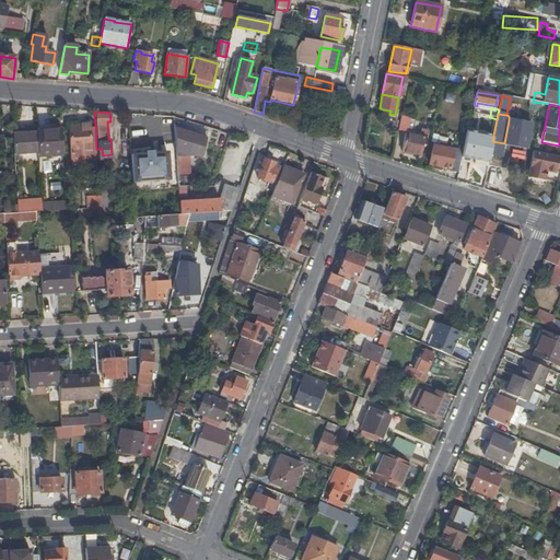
[(410,118),(401,116),(398,130),(407,132),(410,118)]
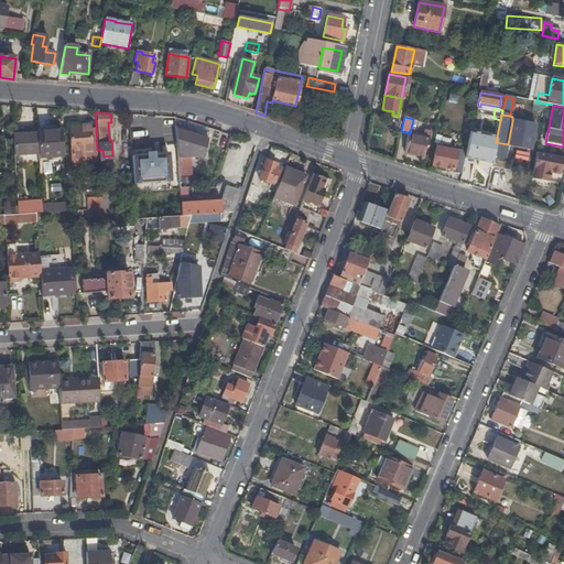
[(496,142),(494,156),(505,159),(507,148),(530,151),(534,126),(512,121),(508,144),(496,142)]
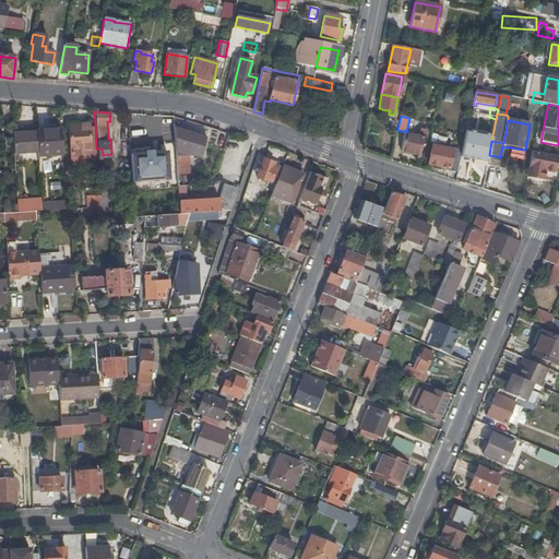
[(88,122),(68,122),(70,162),(85,161),(85,157),(97,156),(96,149),(95,125),(88,126),(88,122)]
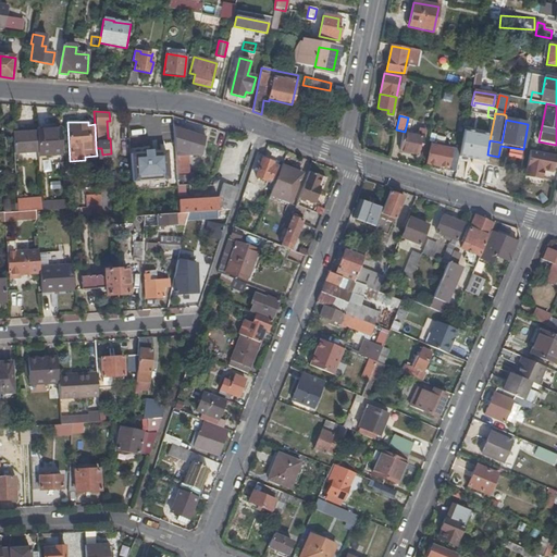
[(12,131),(13,150),(37,149),(36,127),(35,123),(26,123),(26,126),(27,130),(20,130),(12,131)]
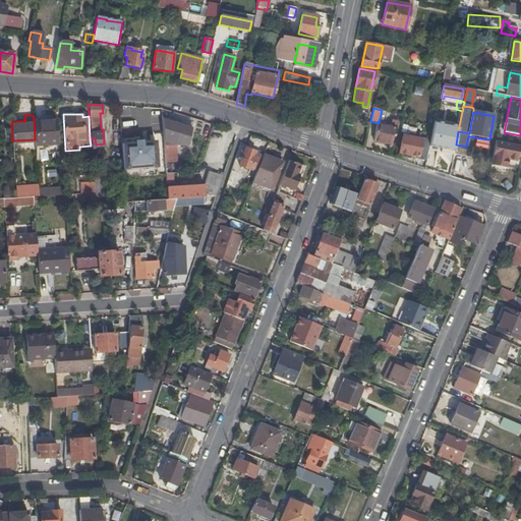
[(35,139),(35,143),(57,142),(56,118),(34,119),(35,139)]
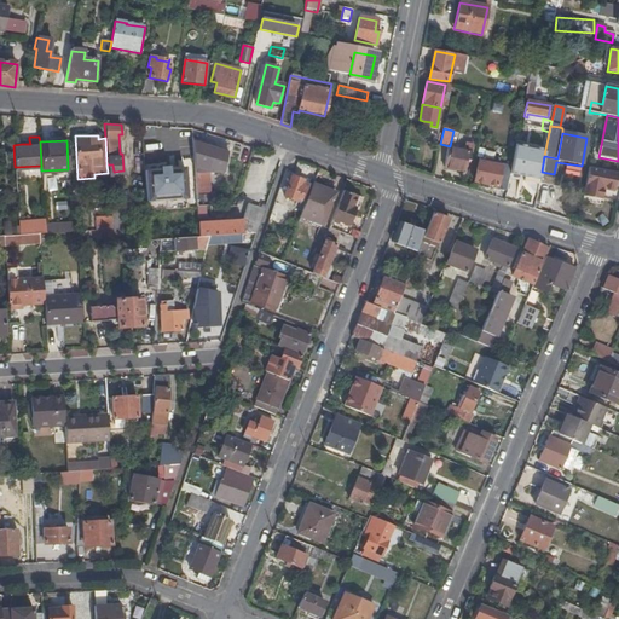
[(206,171),(221,171),(223,160),(225,146),(197,140),(197,142),(195,154),(192,152),(194,171),(206,171)]
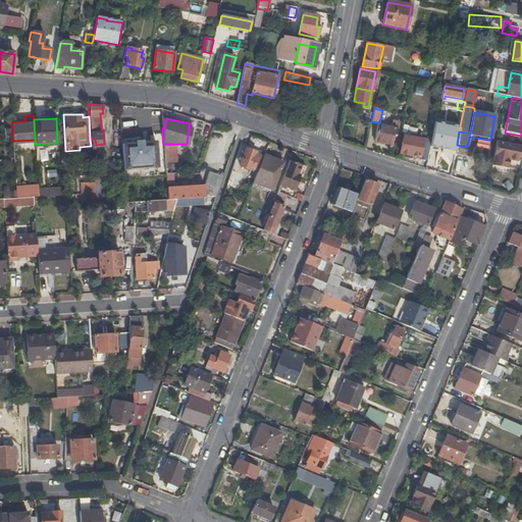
[(398,128),(378,124),(374,142),(393,145),(395,136),(397,136),(398,128)]
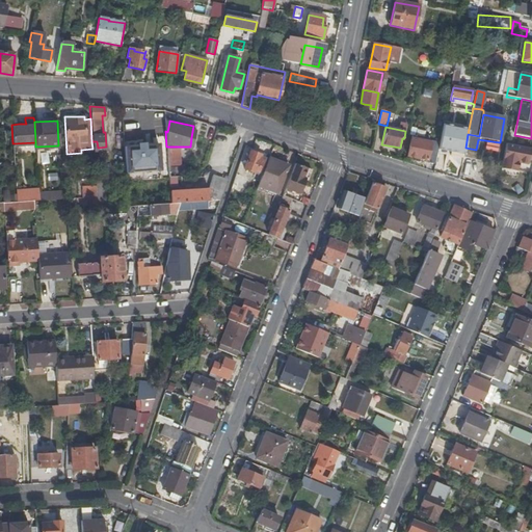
[(427,160),(429,148),(430,142),(415,139),(415,137),(411,136),(407,157),(427,160)]
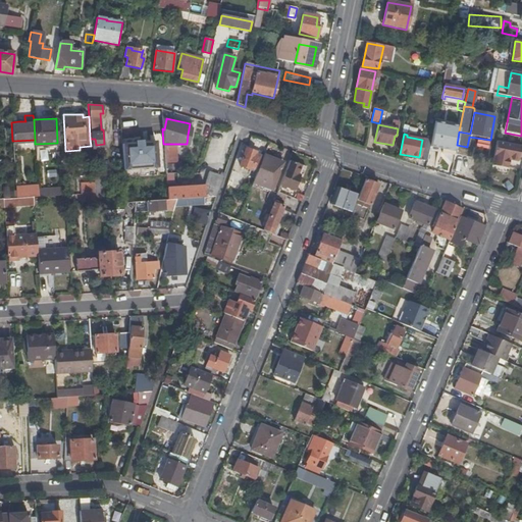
[(135,144),(122,145),(124,170),(157,168),(156,142),(144,143),(144,141),(135,142),(135,144)]
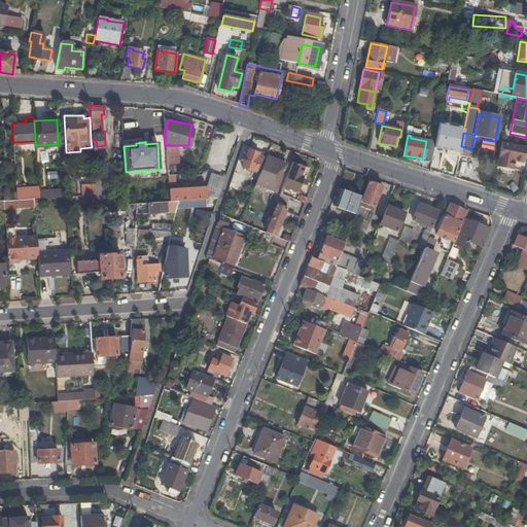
[(522,163),(525,147),(501,142),(497,166),(512,169),(513,161),(522,163)]
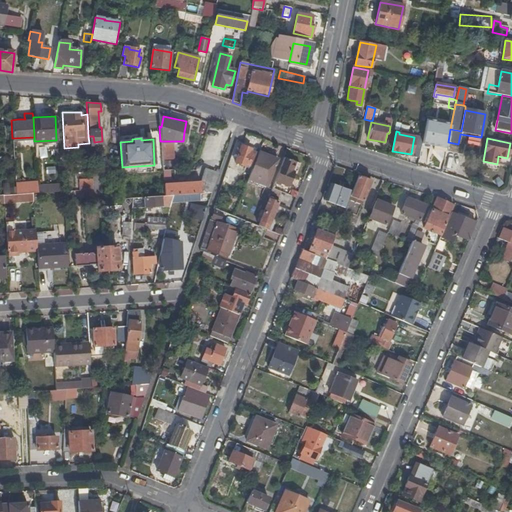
[(170,141),(160,141),(161,159),(170,158),(170,141)]
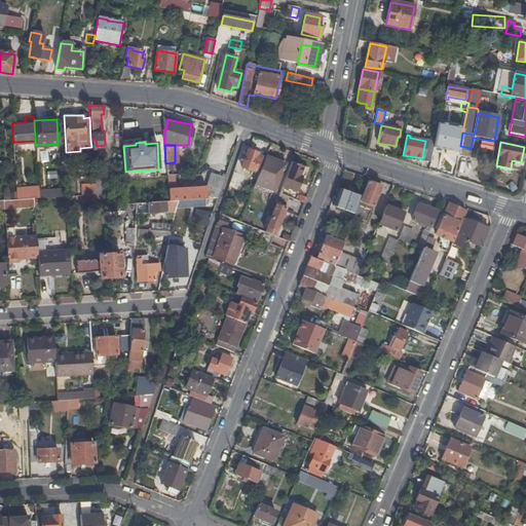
[(430,160),(434,147),(424,146),(422,158),(430,160)]
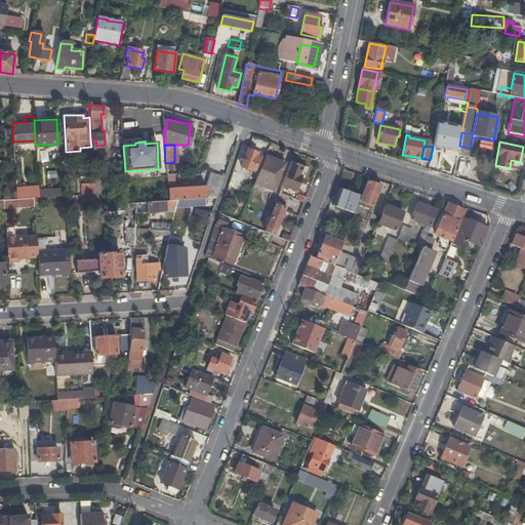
[(257,153),(248,149),(241,166),(255,172),(261,157),(257,155),(257,153)]
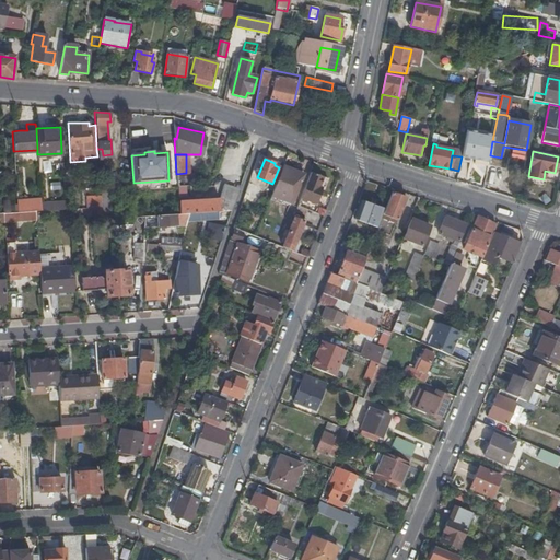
[(283,165),(272,195),(292,202),(303,174),(283,165)]
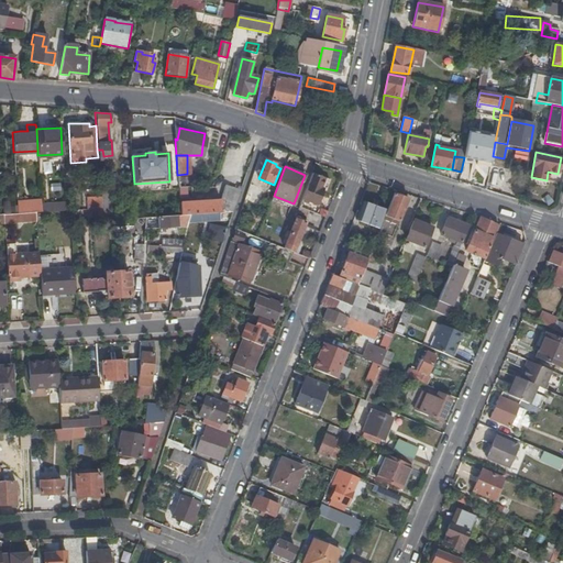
[(490,167),(488,177),(501,180),(504,169),(490,167)]
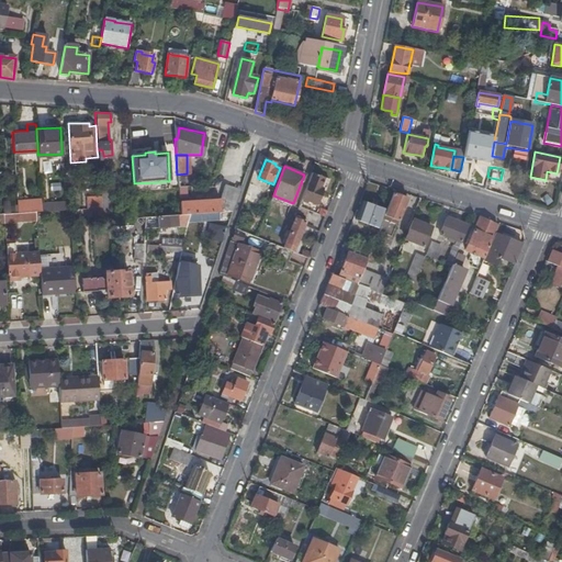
[(328,179),(311,172),(301,198),(317,204),(323,190),(324,190),(328,179)]
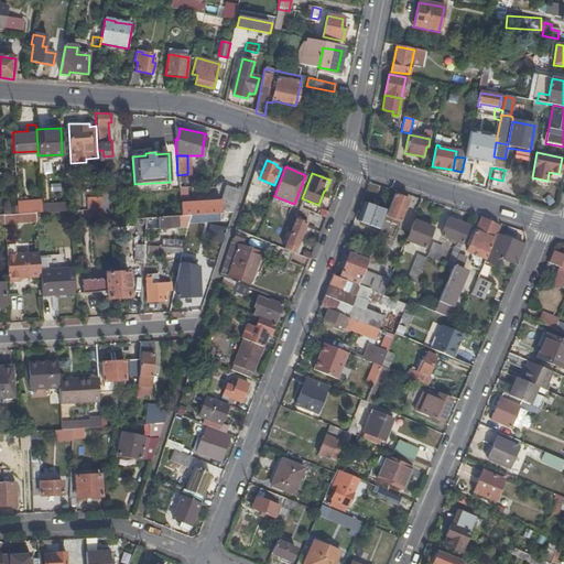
[(179,186),(192,185),(192,184),(192,174),(187,174),(177,175),(179,186)]
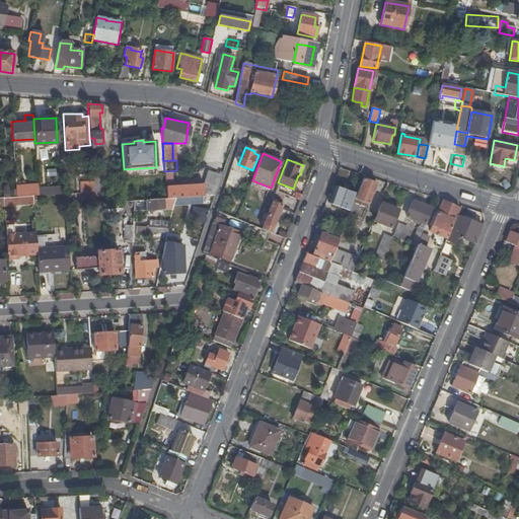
[(237,171),(232,169),(228,180),(239,184),(242,176),(236,173),(237,171)]
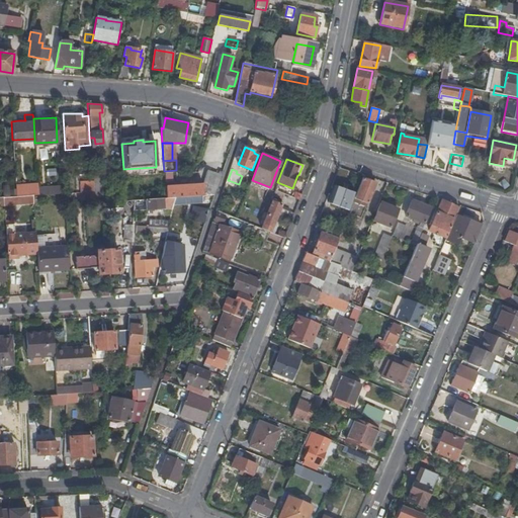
[(201,183),(165,185),(166,196),(174,196),(212,194),(220,173),(207,170),(201,183)]
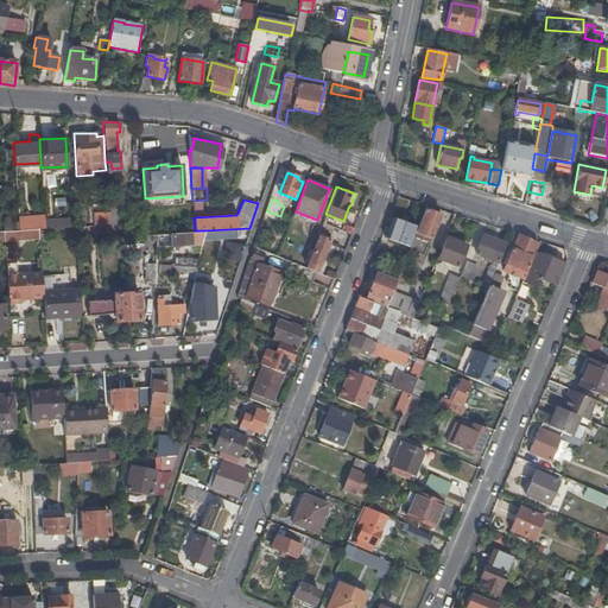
[(124,201),(108,203),(108,210),(109,223),(111,235),(121,235),(126,234),(124,201)]
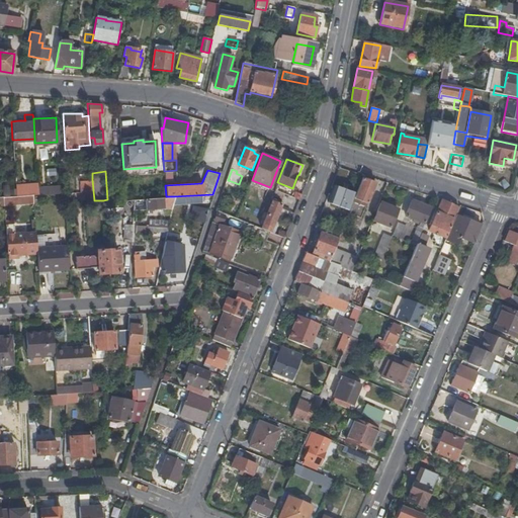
[(375,183),(362,177),(352,203),(354,204),(356,199),(359,199),(361,201),(367,203),(375,183)]
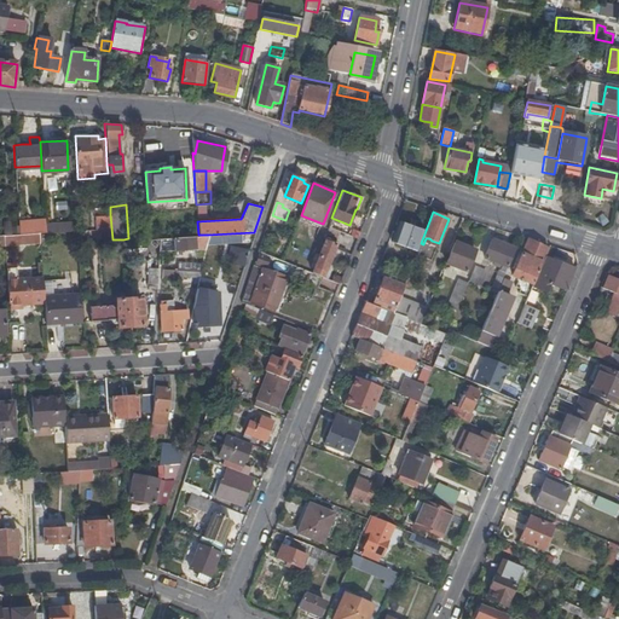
[(111,227),(110,214),(94,215),(96,229),(103,227),(111,227)]
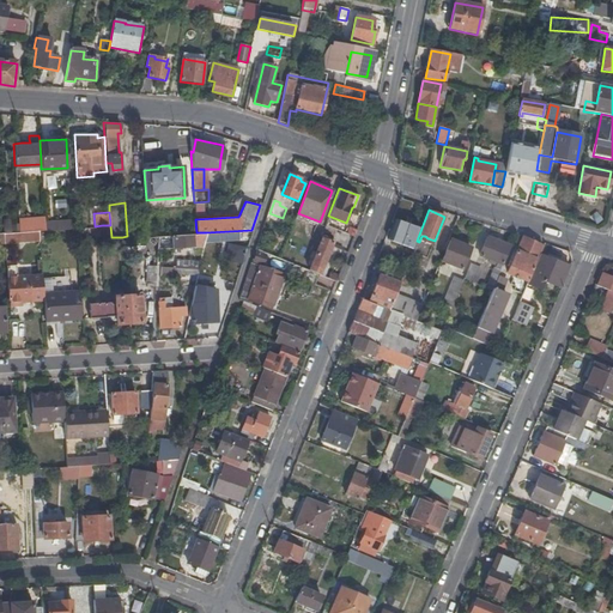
[(18,218),(18,231),(34,230),(36,229),(43,229),(43,222),(42,216),(18,218)]
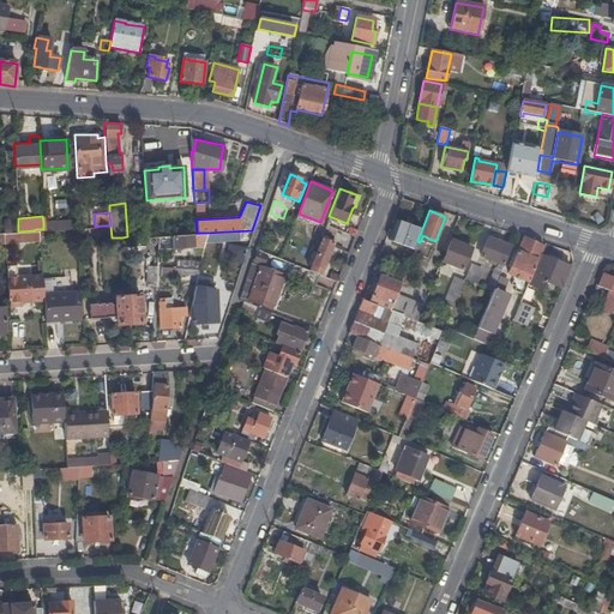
[(12,232),(11,220),(1,220),(2,233),(12,232)]
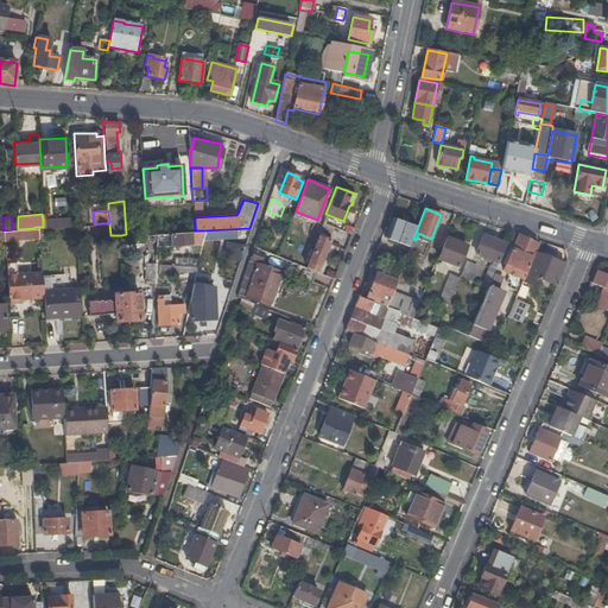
[(415,227),(393,220),(386,238),(409,246),(415,227)]
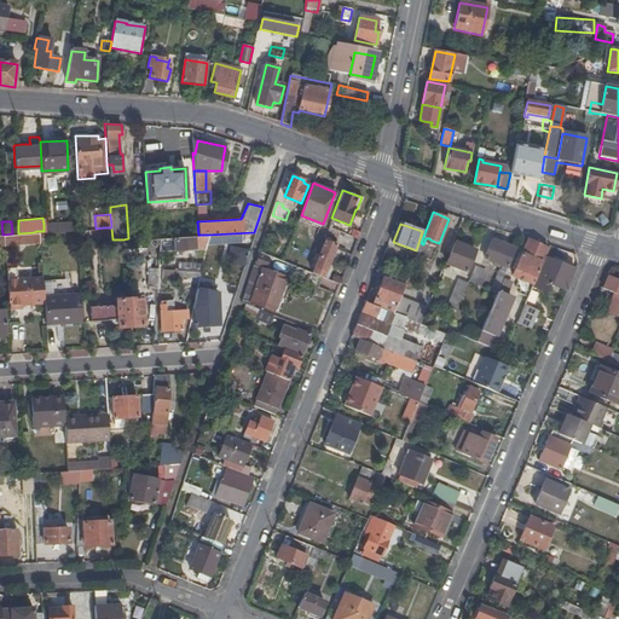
[(336,237),(339,231),(329,226),(327,233),(336,237)]
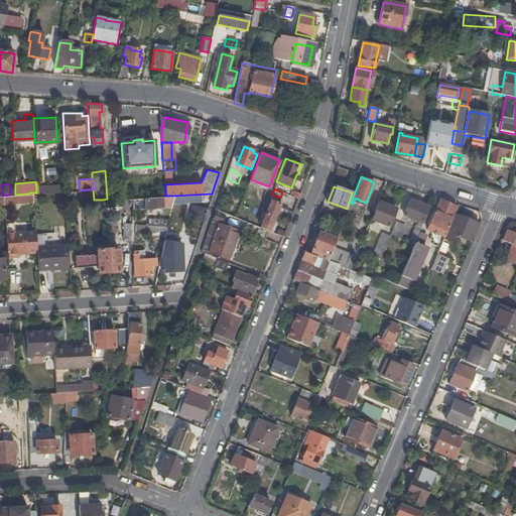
[(93,189),(86,189),(86,202),(94,202),(94,200),(93,189)]
